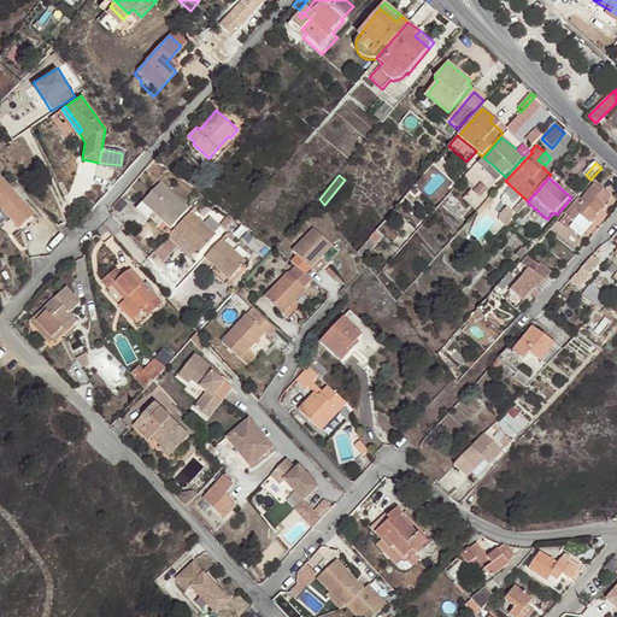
[(0,207),(17,228),(31,216),(0,180),(0,207)]
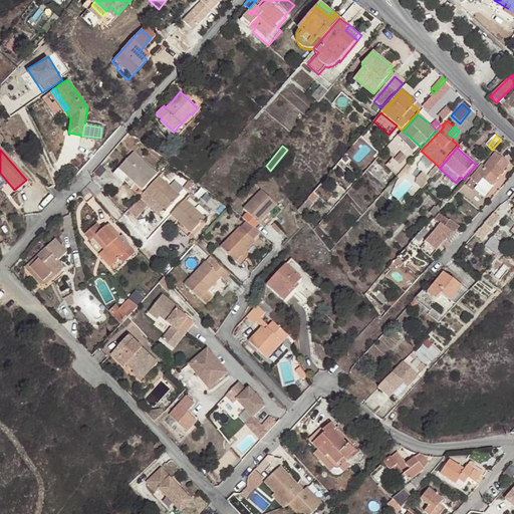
[(142,190),(157,175),(133,152),(112,173),(119,181),(124,175),(142,190)]
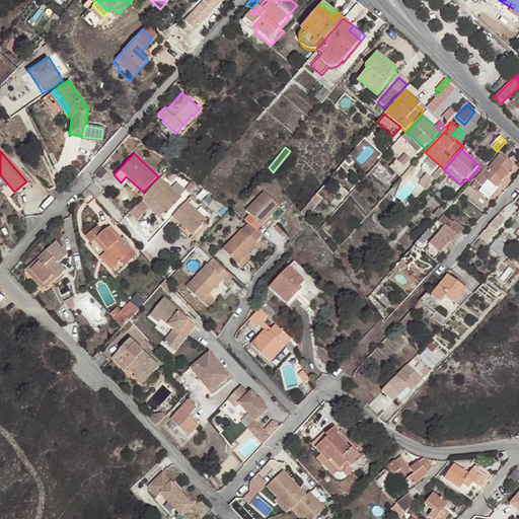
[(499,184),(515,165),(502,154),(477,180),(491,193),(489,195),(491,196),(500,186),(499,184)]
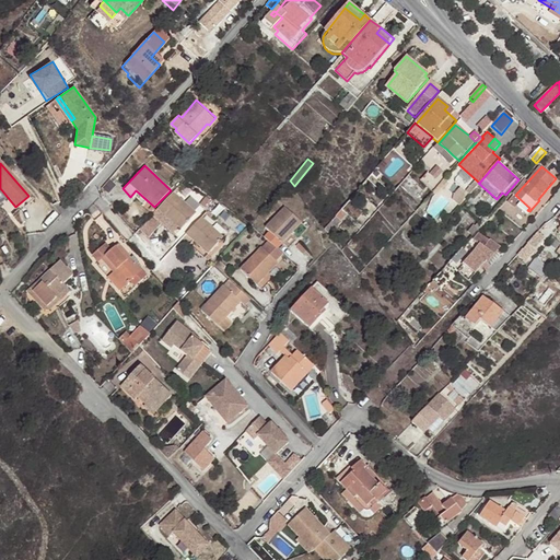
[(443,172),(436,167),(430,175),(435,181),(443,172)]
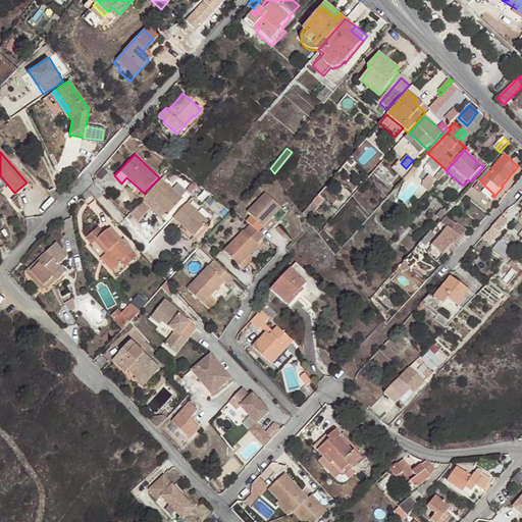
[(433,178),(436,181),(446,170),(442,167),(433,178)]
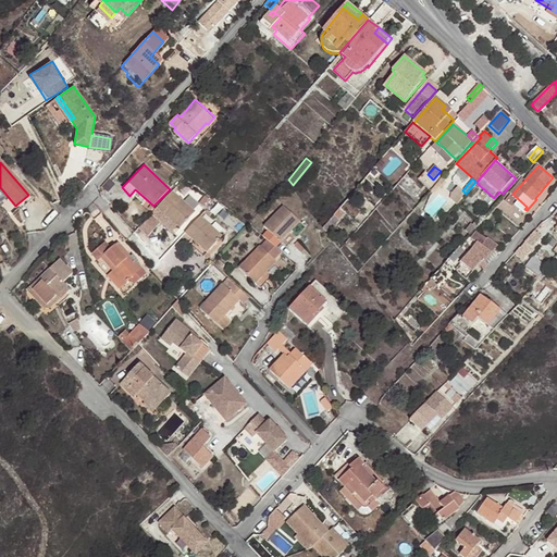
[(173,192),(157,208),(166,217),(180,229),(196,212),(173,192)]
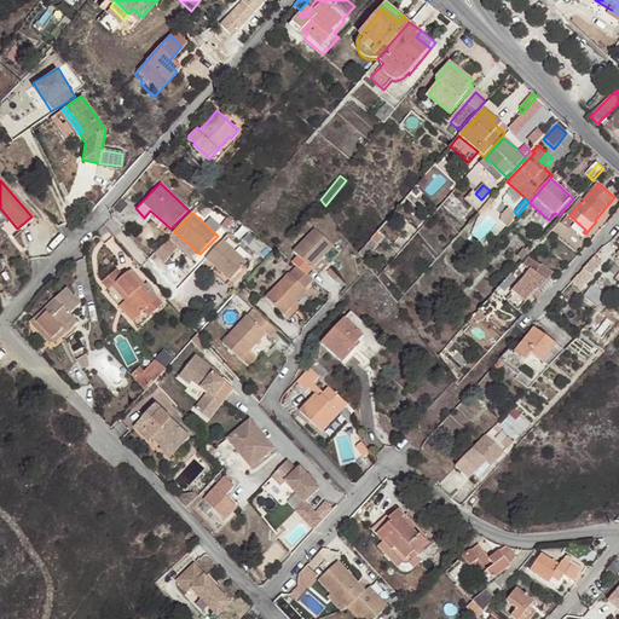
[(567,218),(583,232),(585,230),(570,215),(567,218)]
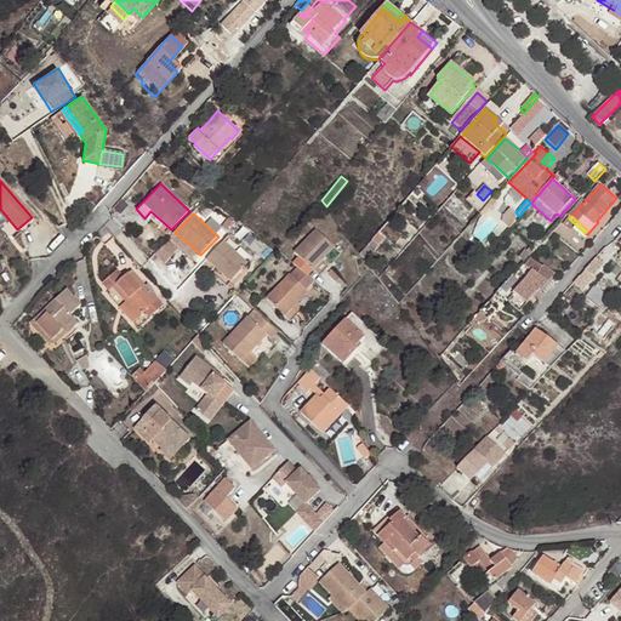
[(35,221),(32,217),(17,229),(22,234),(35,221)]
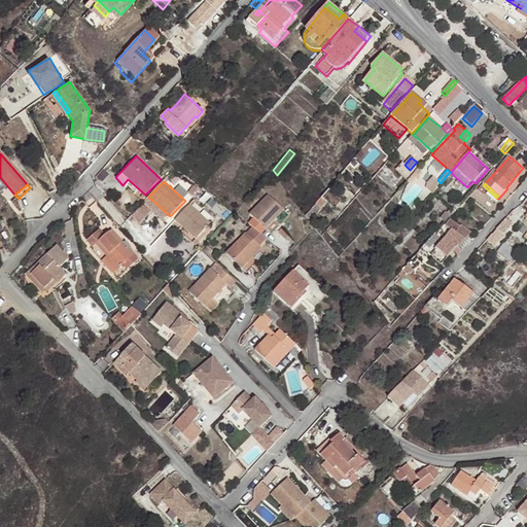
[(266,227),(285,205),(269,191),(245,218),(251,223),(261,232),(266,227)]
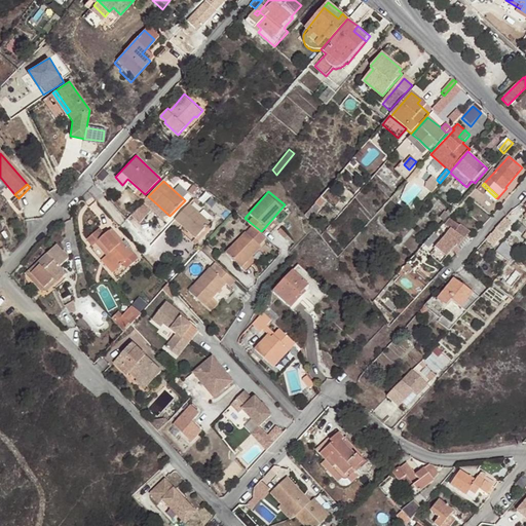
[(157,204),(148,196),(142,203),(151,212),(157,204)]
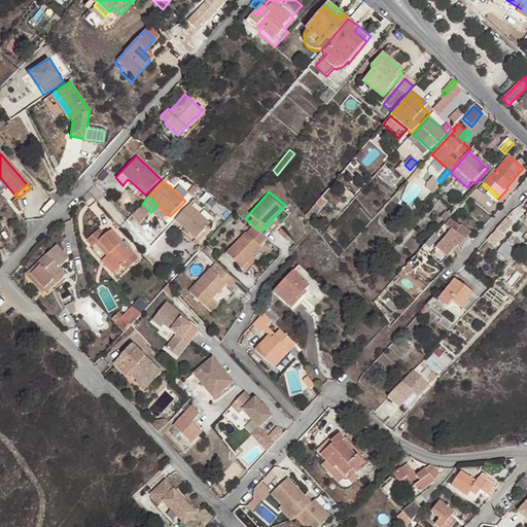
[(315,203),(306,214),(311,221),(321,209),(315,203)]
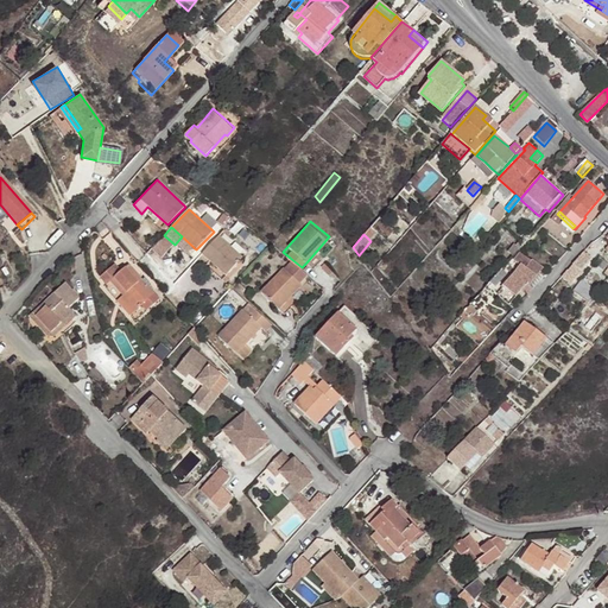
[(175,245),(164,235),(152,247),(163,257),(175,245)]
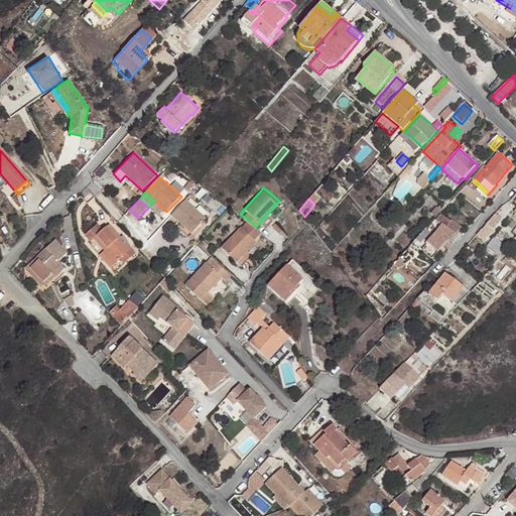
[(180,224),(192,235),(207,220),(185,201),(171,216),(180,224)]
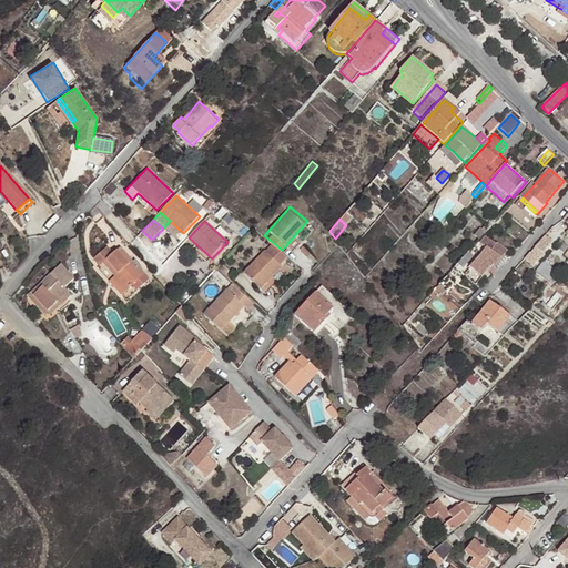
[(314,226),(307,221),(286,245),(293,250),(314,226)]
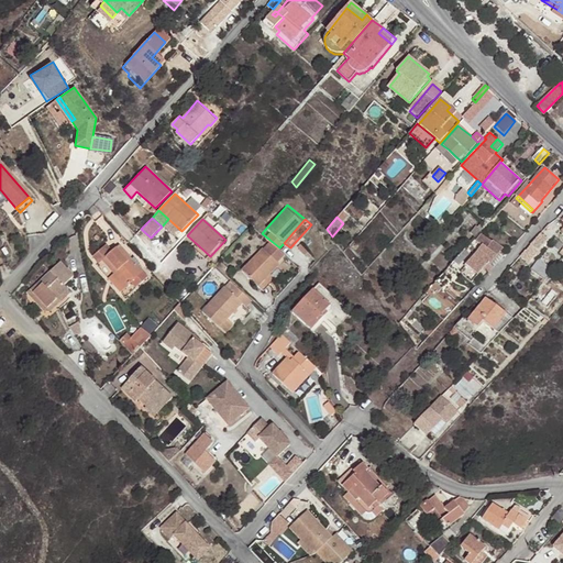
[(504,252),(507,247),(483,229),(476,236),(482,242),(465,260),(473,266),(466,274),(475,282),(486,268),(492,262),(496,264),(506,253),(504,252)]
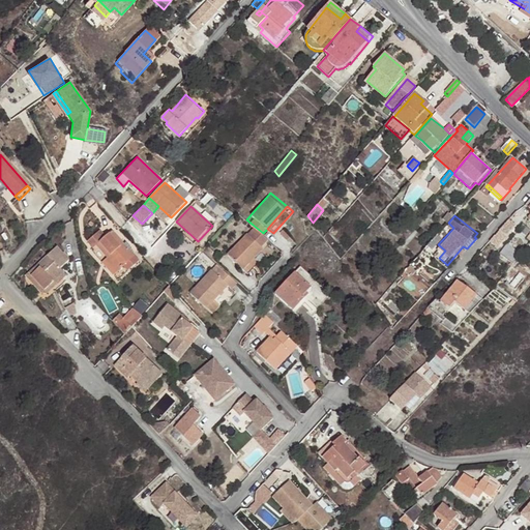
[(512,226),(507,219),(497,230),(503,236),(512,226)]
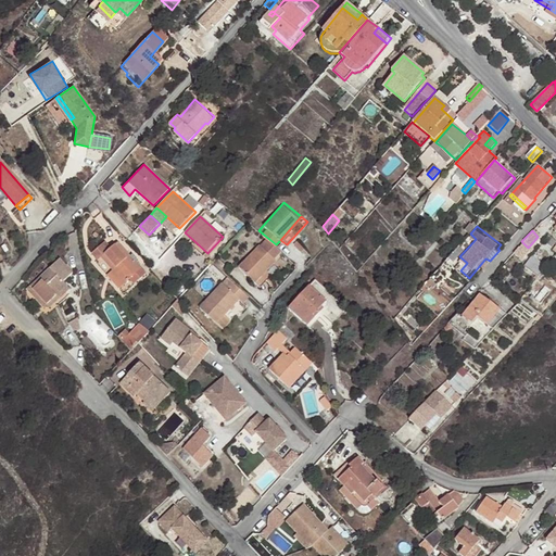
[(253,280),(275,257),(281,249),(276,244),(265,236),(237,266),(253,280)]
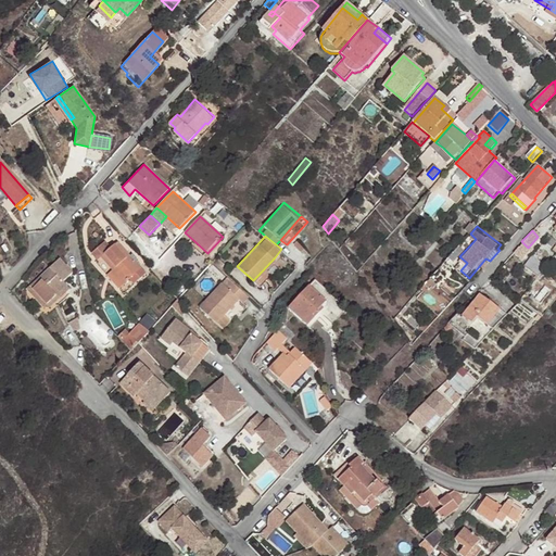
[(203,257),(207,253),(194,241),(190,245),(203,257)]
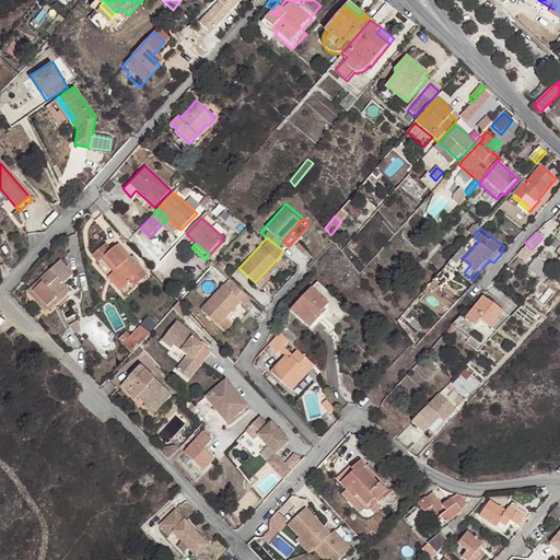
[(525,243),(521,248),(526,255),(532,249),(525,243)]
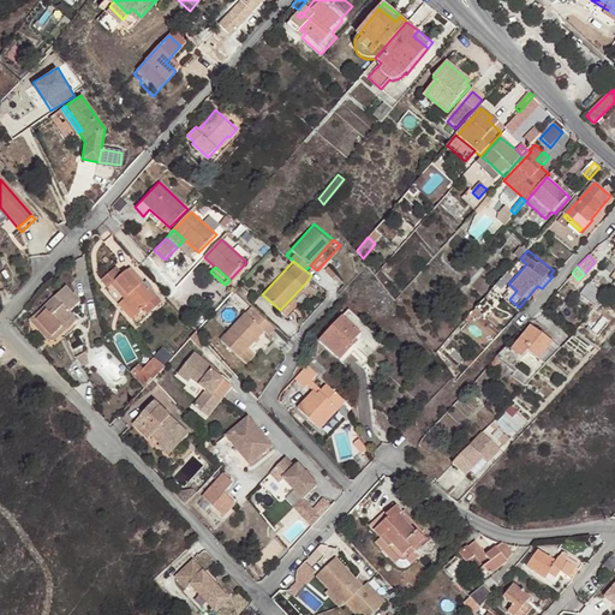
[(138,315),(156,299),(130,269),(123,276),(117,268),(102,281),(108,288),(112,285),(125,299),(138,315)]
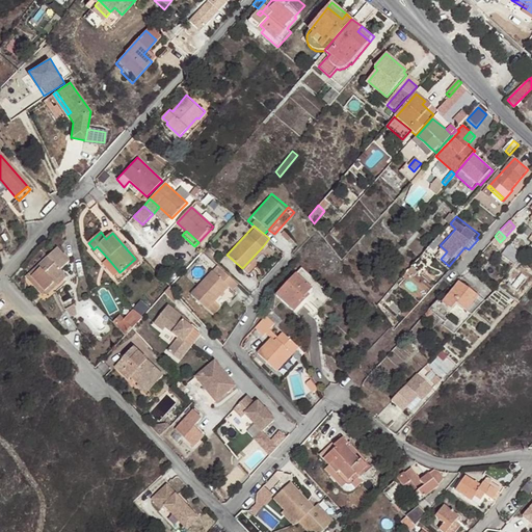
[(267,251),(263,246),(242,268),(247,273),(267,251)]
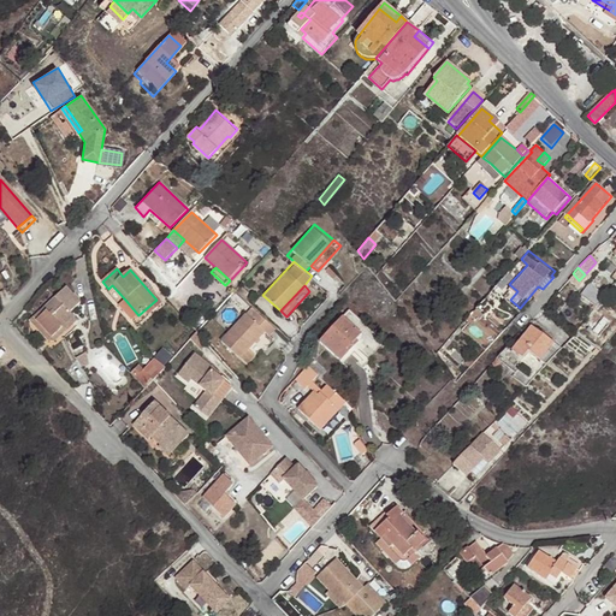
[(535,296),(543,289),(538,286),(532,294),(535,296)]
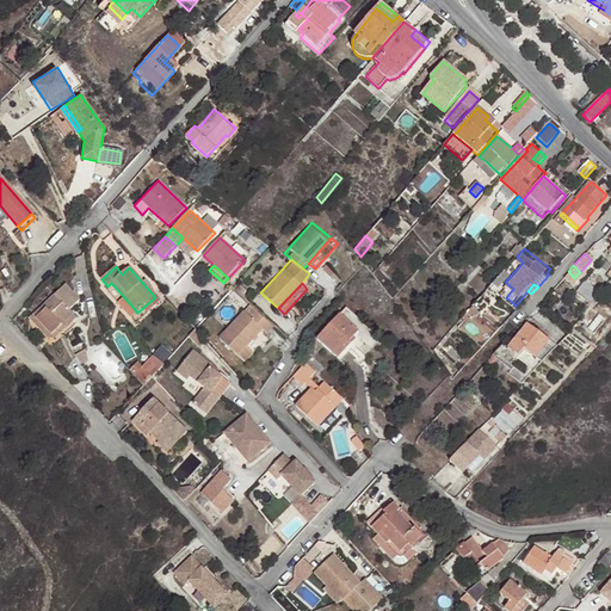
[(63,328),(75,318),(71,312),(79,303),(65,287),(38,312),(51,326),(59,333),(63,328)]
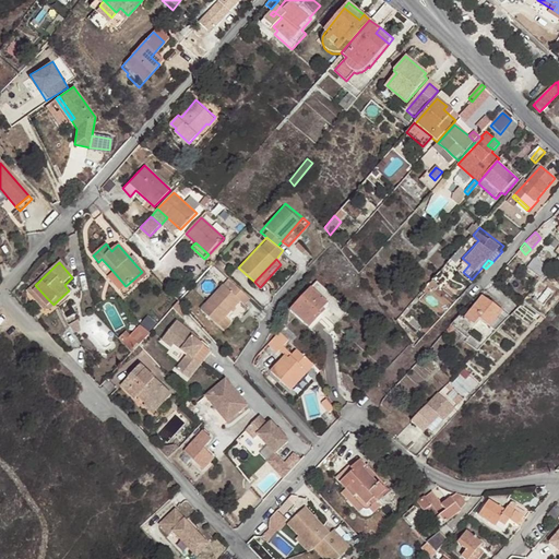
[(146,277),(142,272),(126,286),(114,272),(108,277),(125,297),(146,277)]
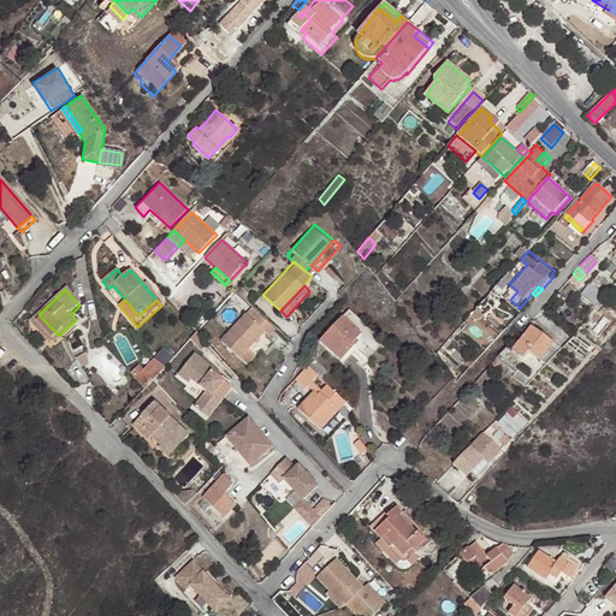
[(274,326),(255,311),(249,317),(246,314),(220,341),(248,365),(256,356),(248,348),(264,331),(267,335),(274,326)]
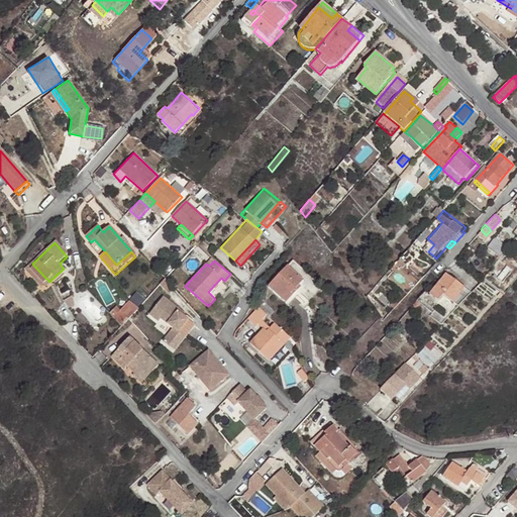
[(67,271),(64,269),(54,278),(49,282),(43,276),(32,264),(29,267),(46,284),(52,284),(56,281),(67,271)]
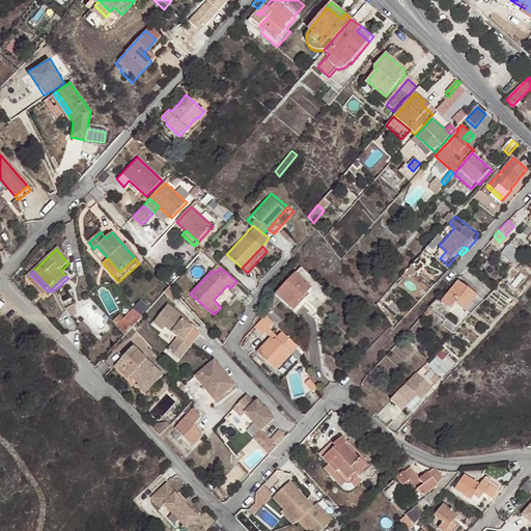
[(305,299),(309,296),(313,290),(297,274),(277,296),(296,313),(308,302),(305,299)]
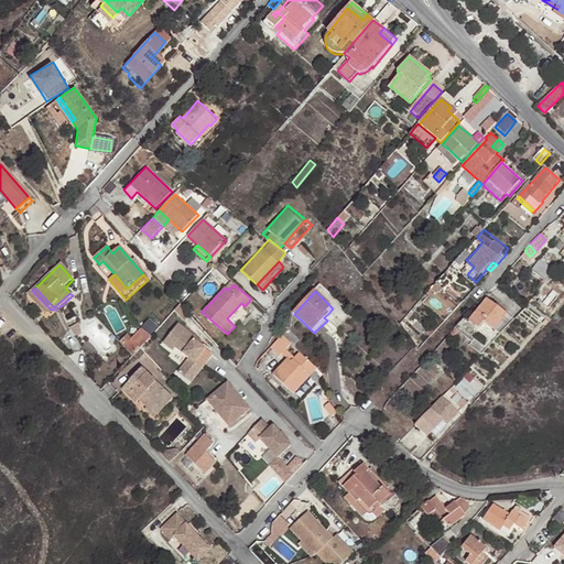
[(481,323),(498,336),(511,321),(485,299),(465,322),(475,331),(481,323)]
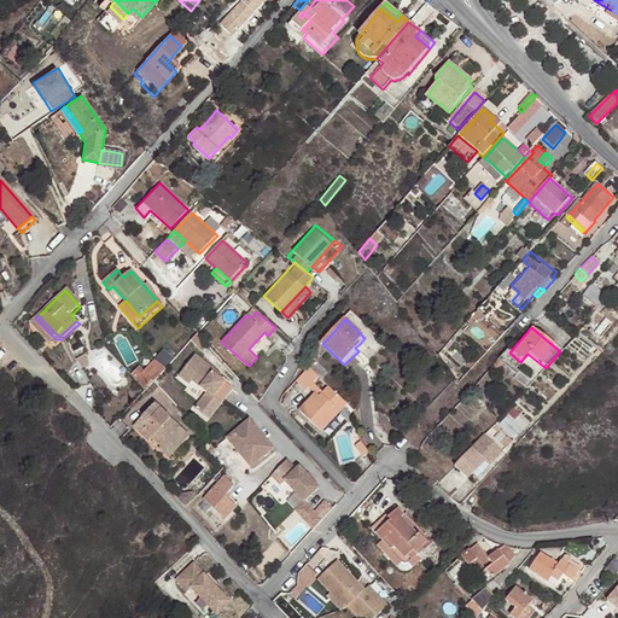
[(207,344),(196,333),(191,339),(199,350),(207,344)]
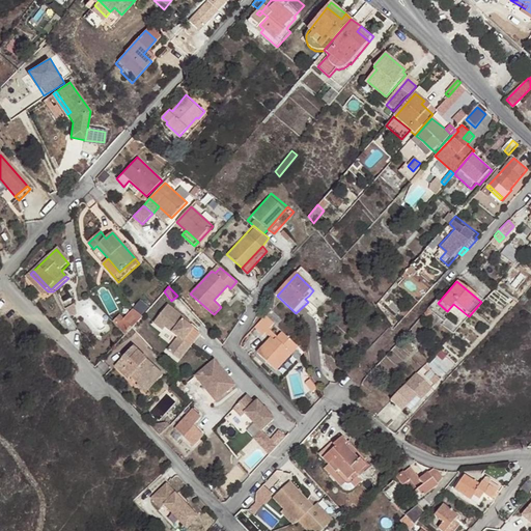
[(75,303),(65,308),(72,317),(77,314),(75,303)]
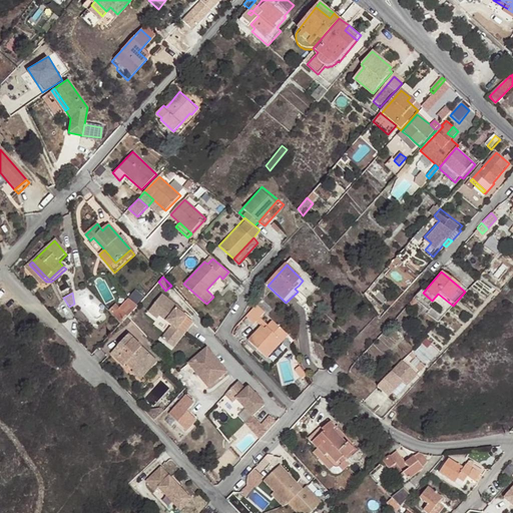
[(160,295),(154,304),(182,335),(191,322),(175,309),(176,307),(160,295)]
